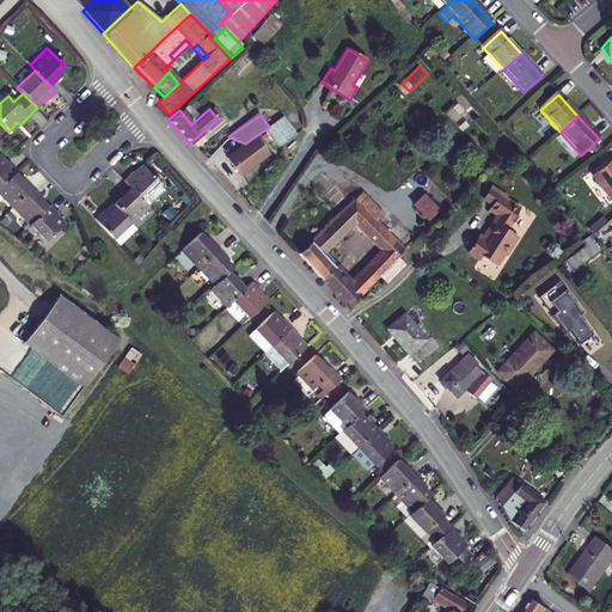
[(269,127),(264,130),(277,148),(295,135),(283,117),(269,127)]
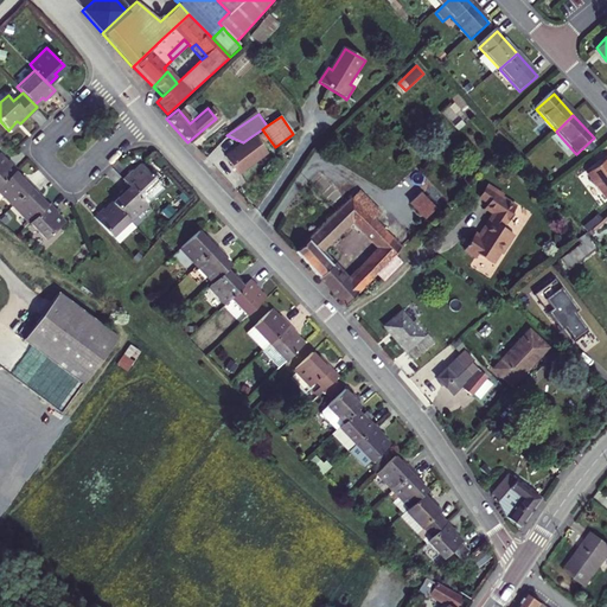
[(243,142),(222,158),(236,176),(264,154),(251,136),(243,142)]
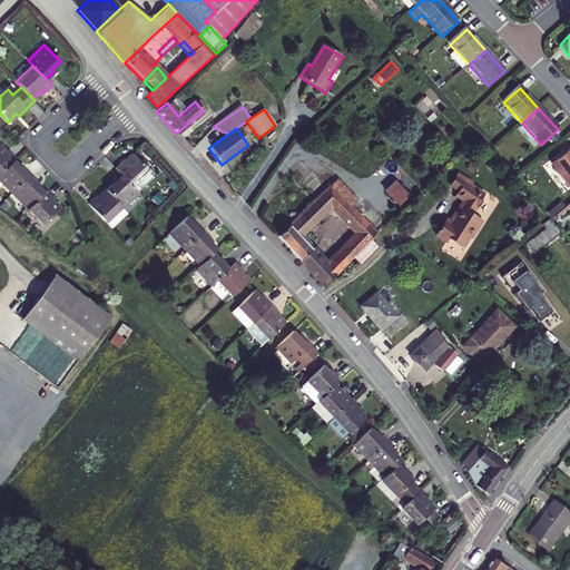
[(569,147),(549,164),(567,188),(569,185),(569,147)]
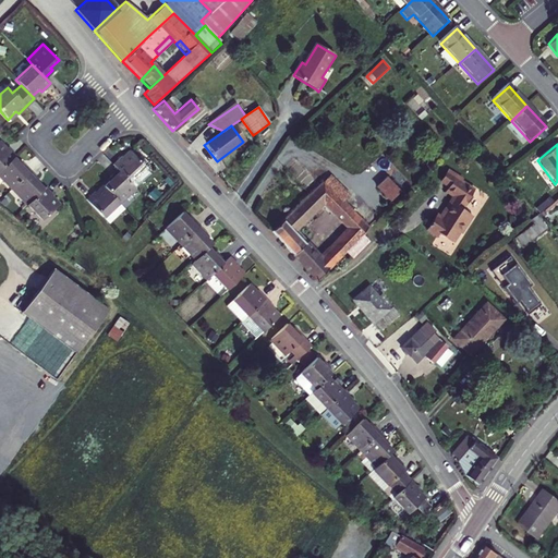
[(0,170),(12,159),(14,156),(7,148),(4,150),(0,146),(0,170)]
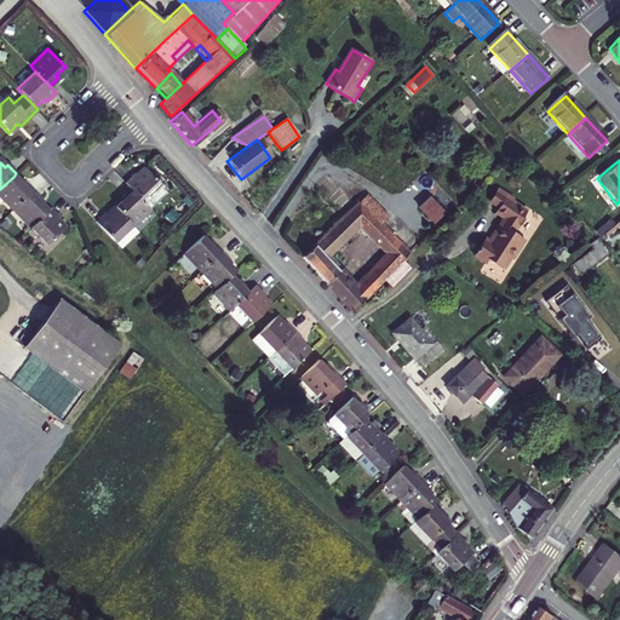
[(125,184),(131,190),(145,206),(164,188),(144,170),(136,178),(135,176),(125,184)]
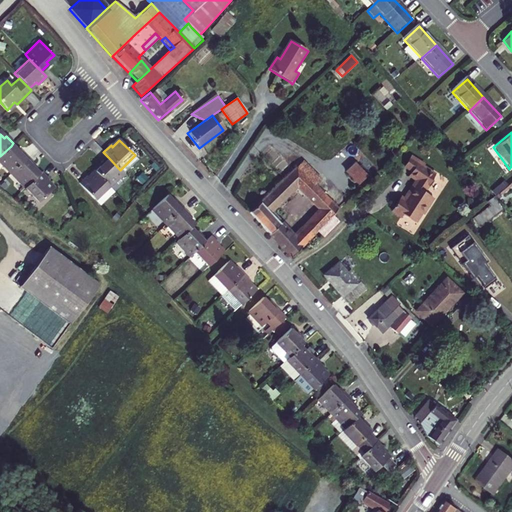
[(17,152),(11,146),(0,156),(0,164),(10,175),(27,157),(20,150),(17,152)]
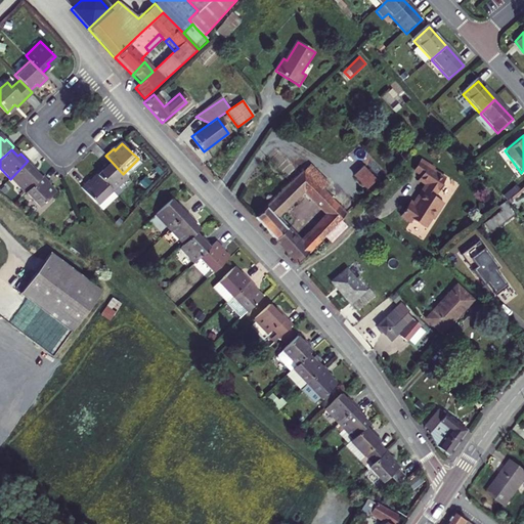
[(35,168),(28,161),(10,179),(25,193),(40,178),(32,171),(35,168)]
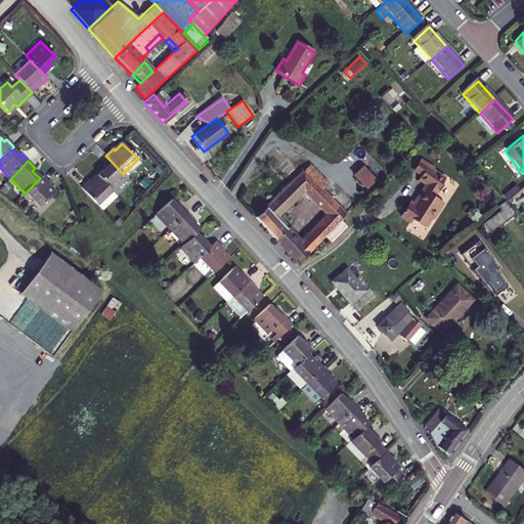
[(104,169),(97,176),(113,192),(127,178),(123,174),(111,161),(103,168),(104,169)]
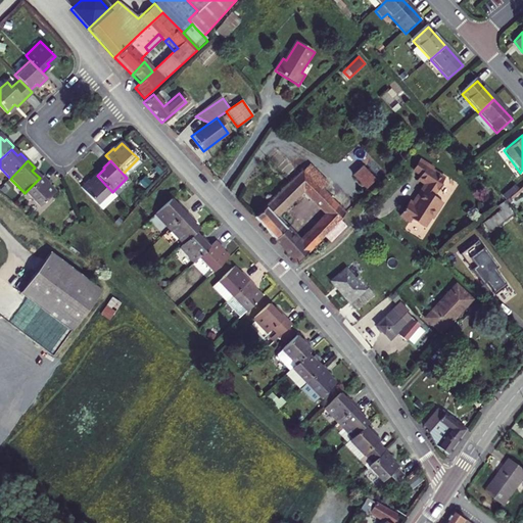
[(411,175),(418,179),(424,169),(430,173),(432,171),(418,162),(411,175)]
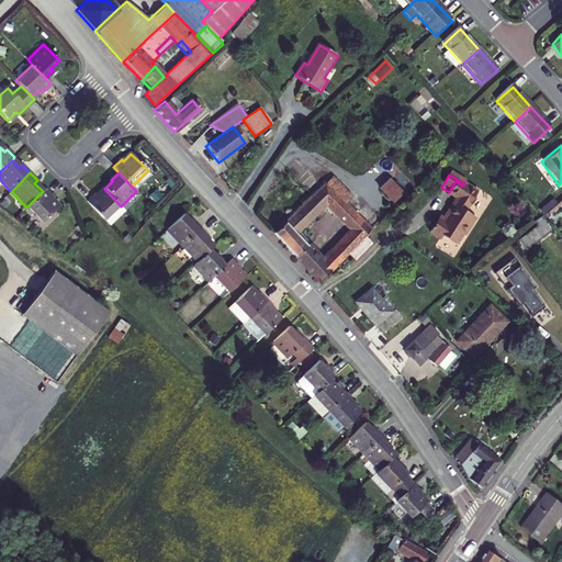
[(323,203),(333,214),(344,204),(343,203),(350,197),(330,176),(272,232),(299,261),(311,250),(294,231),(323,203)]
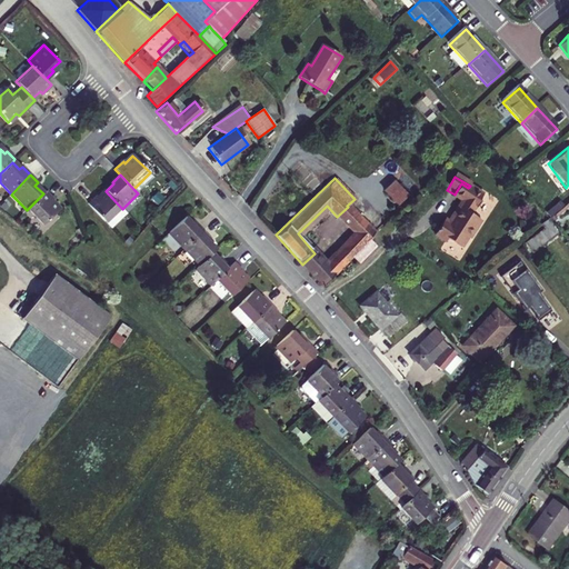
[(385,192),(399,207),(409,197),(395,182),(385,192)]
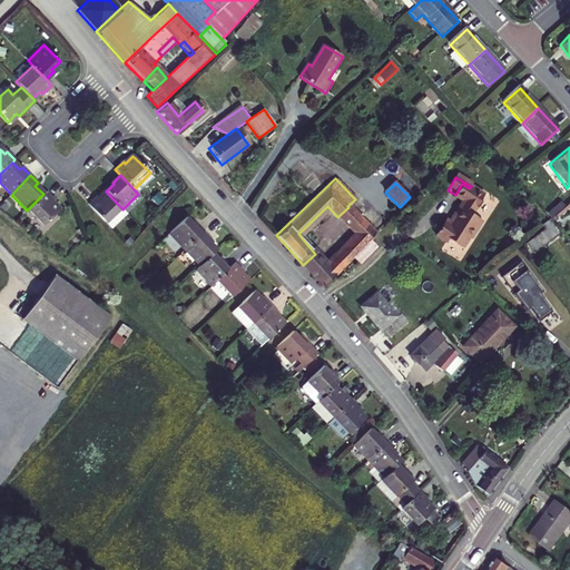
[(470,216),(482,196),(469,188),(462,184),(455,195),(452,198),(462,205),(452,220),(454,222),(450,227),(444,224),(434,238),(446,246),(449,243),(462,251),(469,241),(470,242),(482,224),(470,216)]
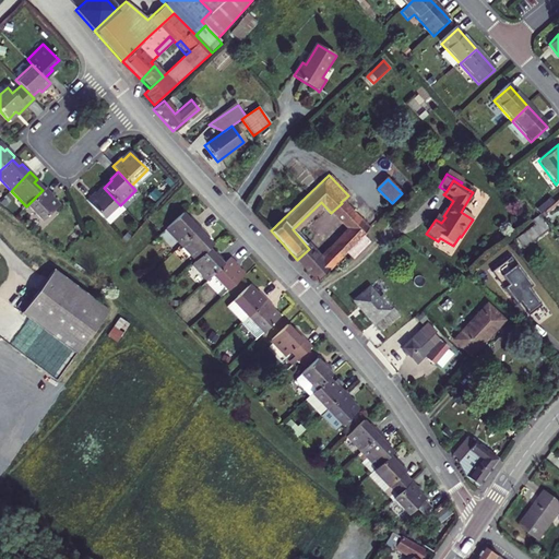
[(45,188),(43,190),(26,206),(42,222),(58,206),(50,199),(52,195),(45,188)]
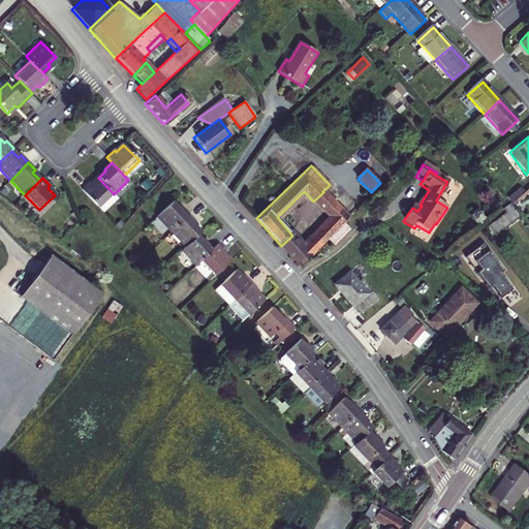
[(119,199),(114,194),(98,178),(90,185),(89,184),(82,190),(99,208),(105,203),(111,208),(119,199)]
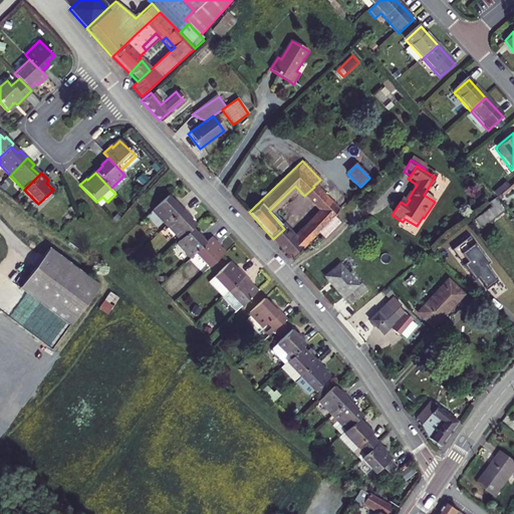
[(309,201),(319,192),(314,187),(304,196),(309,201)]
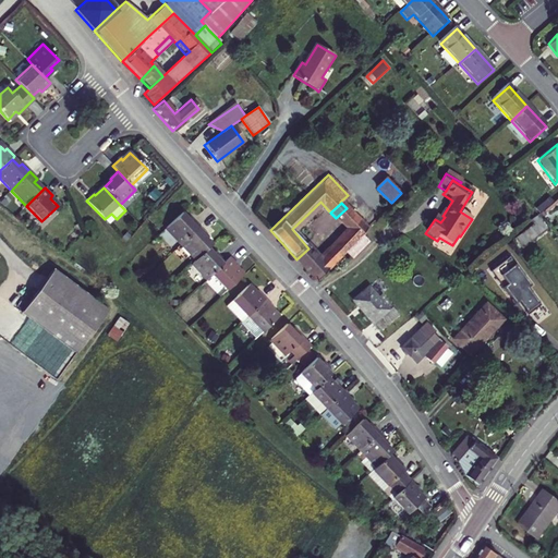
[(343,251),(361,232),(366,228),(347,208),(336,218),(347,229),(317,258),(315,255),(303,266),(316,281),(343,251)]
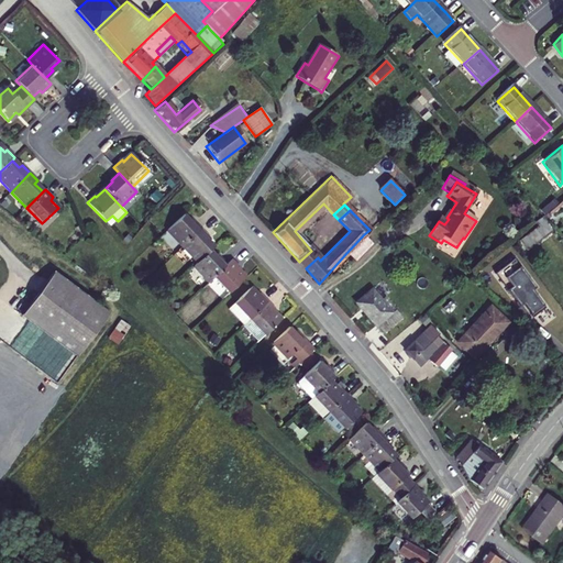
[(191,222),(184,214),(166,231),(181,247),(201,229),(192,220),(191,222)]
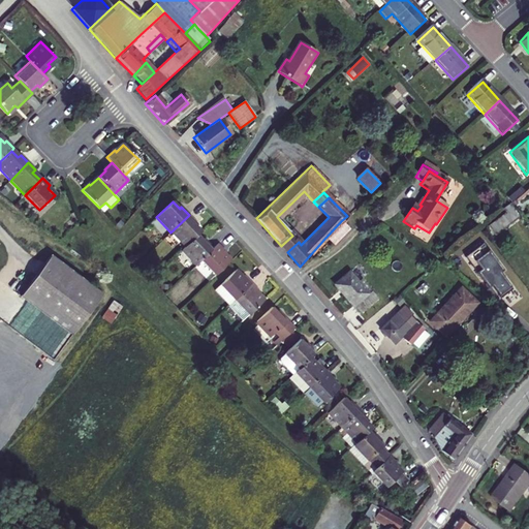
[(105,203),(99,208),(105,214),(111,208),(105,203)]
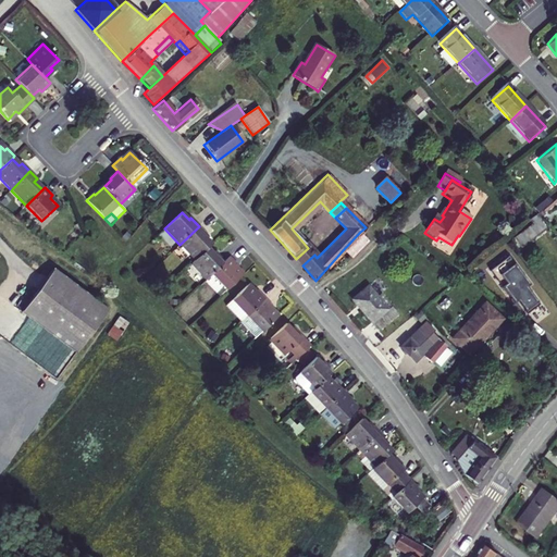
[(525,222),(529,226),(536,237),(544,231),(533,217),(525,222)]
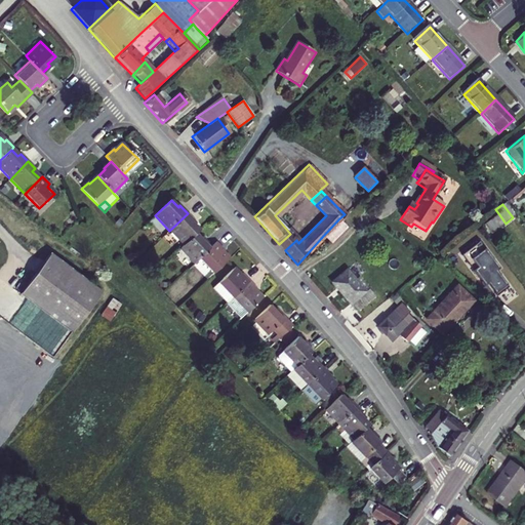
[(194,219),(188,213),(169,231),(184,244),(195,233),(199,230),(192,221),(194,219)]
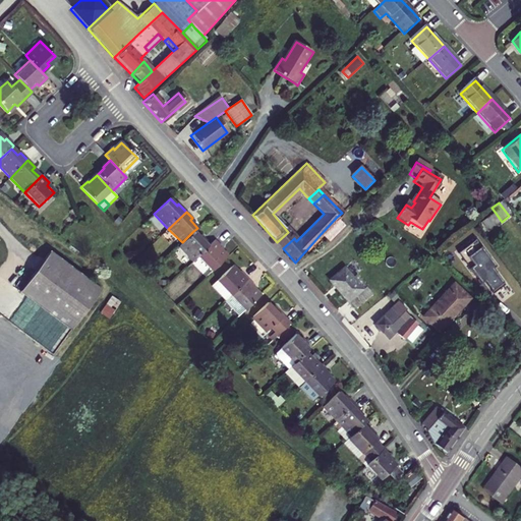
[(485,235),(502,222),(495,212),(478,225),(485,235)]
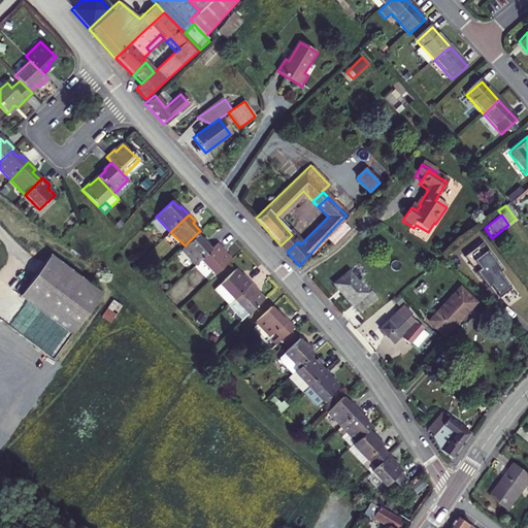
[(348,226),(341,220),(325,237),(331,243),(348,226)]
